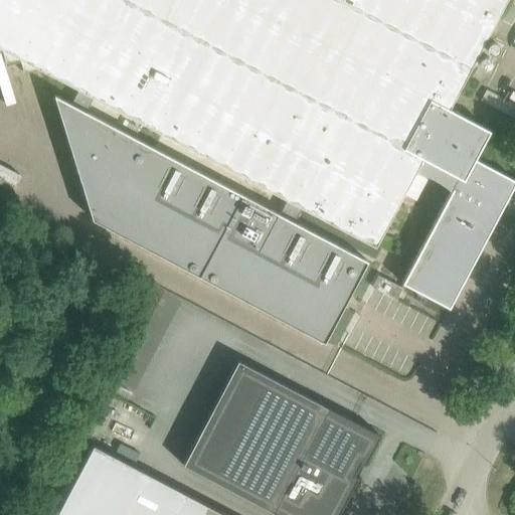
[(402,283),(449,308),(514,183),(514,180),(475,159),(490,131),(449,109),(506,0),(0,0),(0,48),(1,48),(5,62),(19,57),(23,71),(36,67),(78,90),(70,104),(53,95),(93,219),(325,343),(368,261),(296,222),(303,208),(375,246),(414,172),(420,174),(425,175),(431,177),(436,180),(440,182),(444,185),(447,188),(451,191),(402,283)]
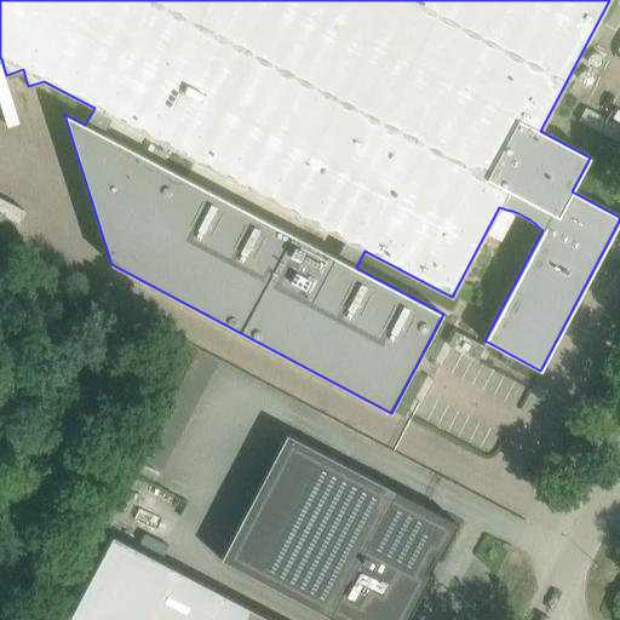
[(600,56),(600,55),(598,53),(598,52),(596,52),(593,51),(592,51),(591,51),(590,52),(589,52),(587,53),(587,55),(586,56),(586,57),(586,58),(586,59),(586,61),(587,62),(587,63),(590,64),(591,65),(592,65),(593,65),(596,65),(597,64),(598,63),(600,63),(600,61),(601,59),(601,58),(600,56)]
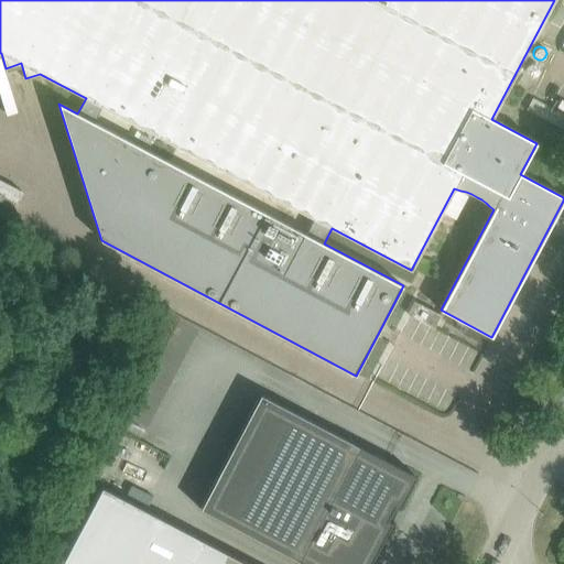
[(538,68),(538,67),(538,66),(537,65),(535,64),(534,63),(533,63),(532,62),(530,62),(528,63),(527,64),(525,65),(525,66),(525,67),(525,69),(525,71),(525,72),(527,73),(528,74),(530,75),(531,75),(533,75),(534,74),(535,74),(535,73),(537,72),(538,71),(538,69),(538,68)]
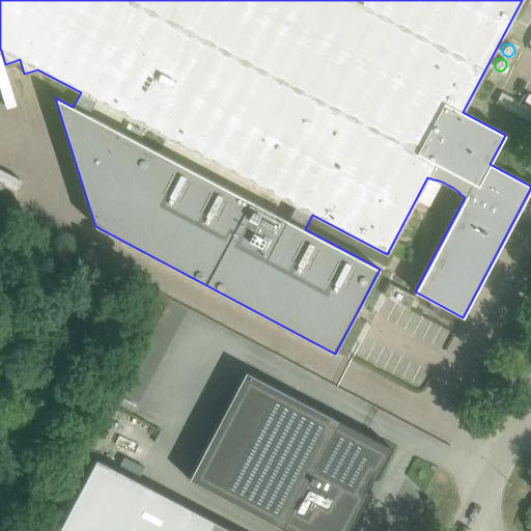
[(390,284),(384,296),(409,309),(415,297),(390,284)]
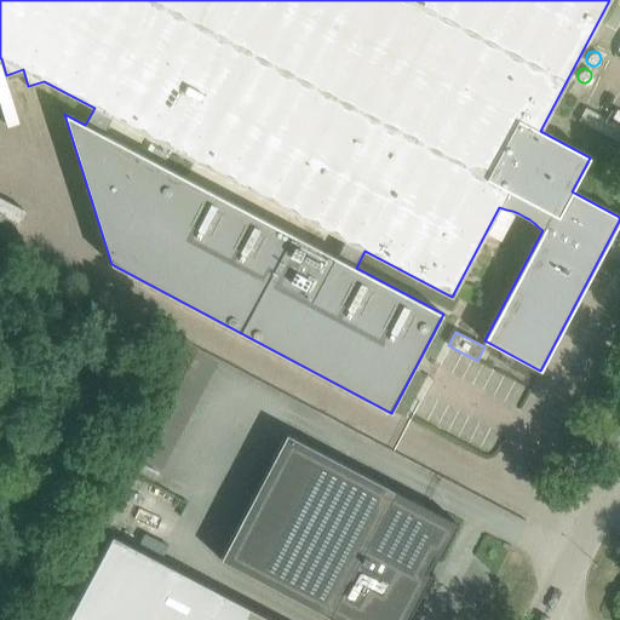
[(458,523),(426,506),(286,434),(219,560),(334,619),(407,619),(431,574),(426,572),(434,557),(438,560),(458,523)]
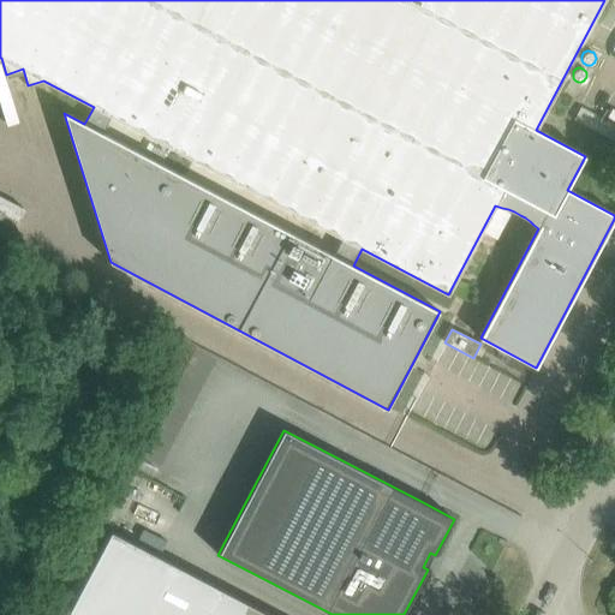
[(67,614),(269,614),(112,532),(67,614)]
